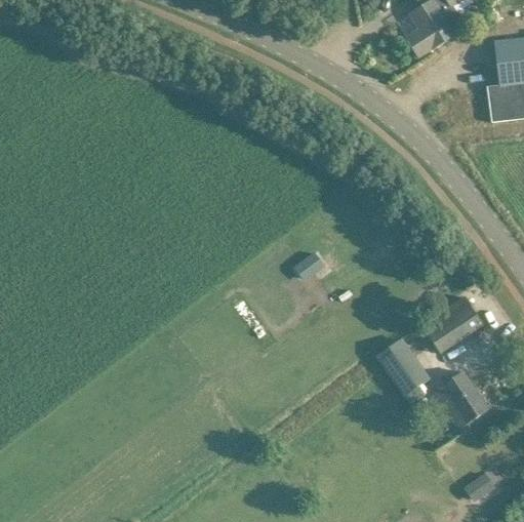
[(429,0),(409,13),(421,33),(408,41),(417,55),(455,32),(452,27),(462,21),(452,3),(456,0),(429,0)]
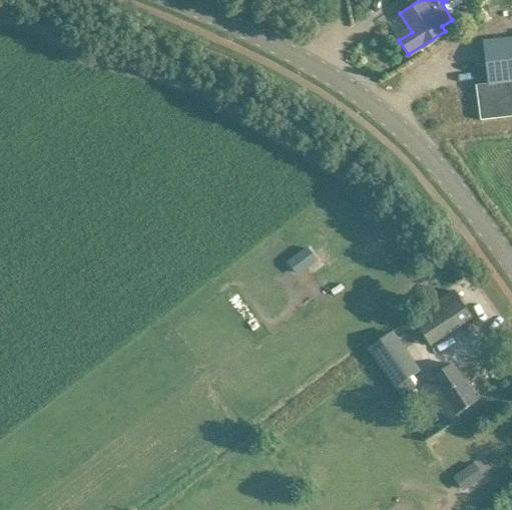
[(487,82),(475,84),(479,118),(499,116),(511,114),(511,36),(482,40),(487,82)]
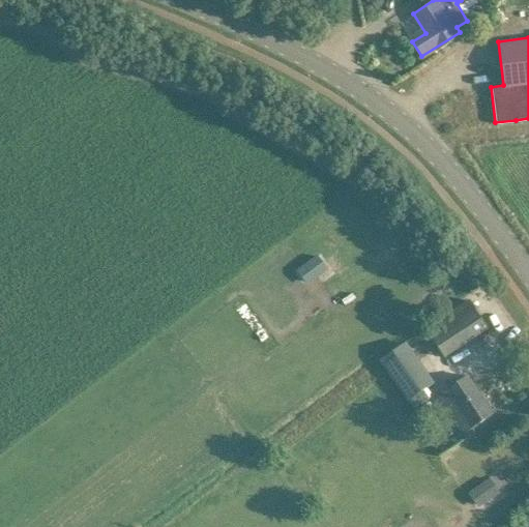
[(468,299),(450,311),(424,328),(443,355),(487,327),(468,299)]
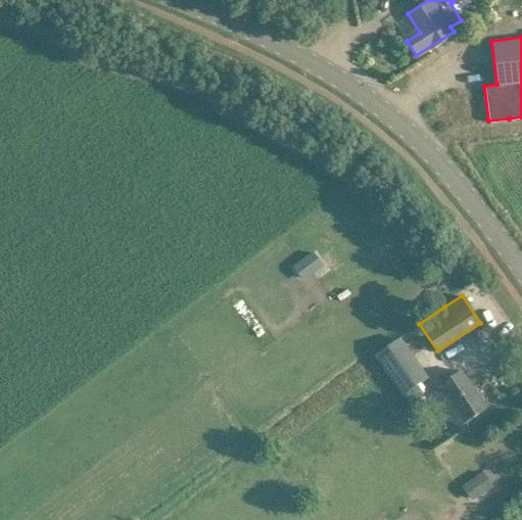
[(399,334),(374,355),(407,400),(421,390),(417,383),(428,376),(399,334)]
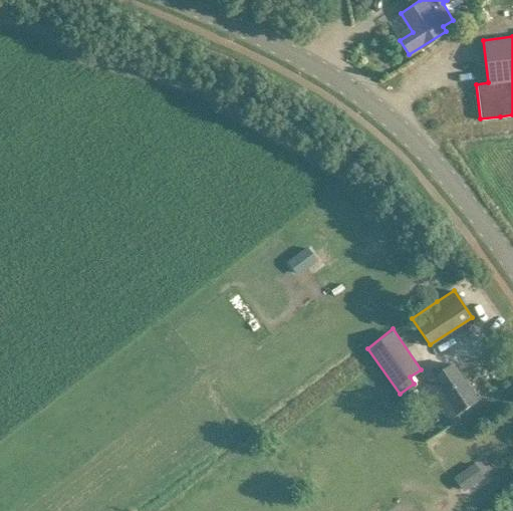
[(425,380),(450,419),(477,401),(452,363),(425,380)]
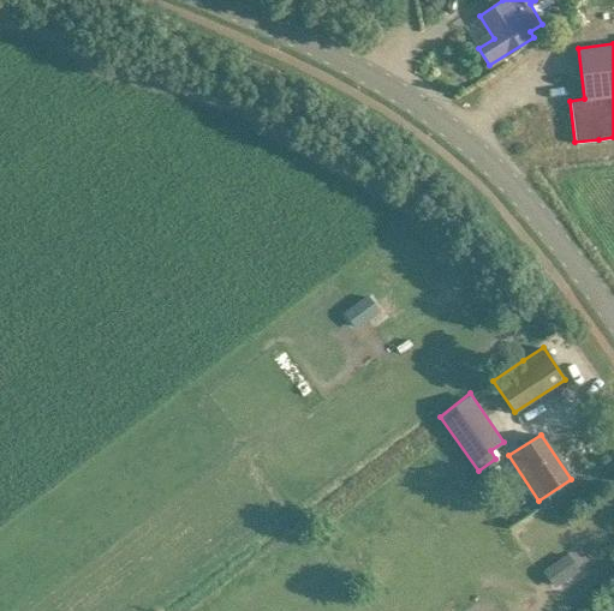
[(585,551),(559,567),(574,591),(600,574),(585,551)]
